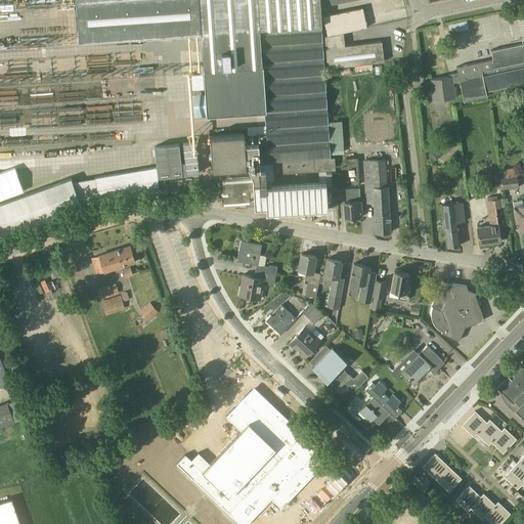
[(253,176),(253,179),(222,181),(222,177),(211,177),(211,190),(223,189),(223,203),(243,202),(249,201),(254,205),(254,207),(266,206),(267,212),(273,212),(274,213),(278,213),(279,211),(315,209),(316,210),(320,210),(321,209),(328,208),(328,207),(329,207),(328,199),(326,186),(333,186),(332,173),(326,173),(326,171),(336,170),(335,158),(331,158),(319,5),(322,4),(321,0),(75,0),(78,40),(201,32),(204,75),(205,89),(206,115),(265,112),(266,134),(248,135),(249,144),(245,144),(244,134),(210,136),(212,170),(246,168),(246,166),(248,166),(253,176)]
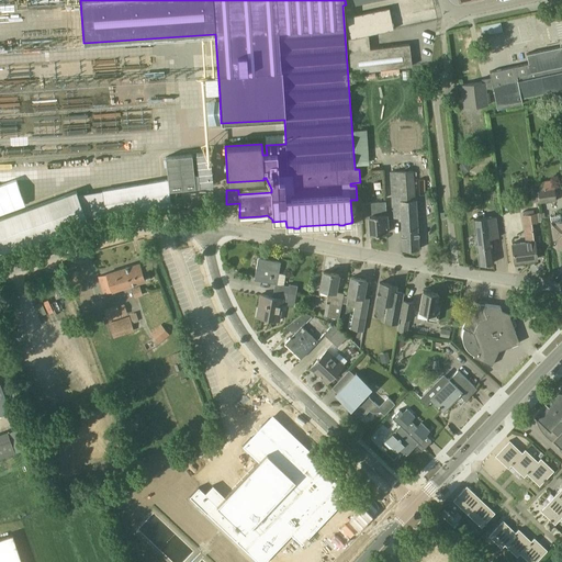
[(389,8),(377,10),(347,17),(350,37),(350,38),(368,34),(393,29),(389,8)]
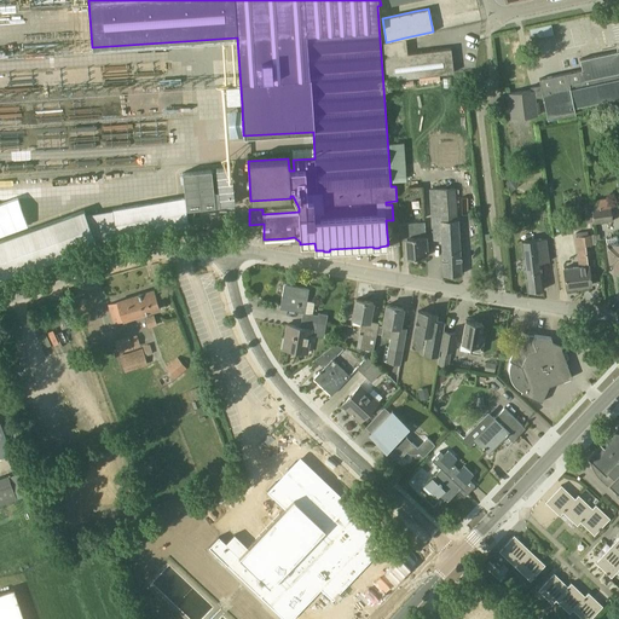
[(533,38),(554,33),(551,23),(531,28),(533,38)]
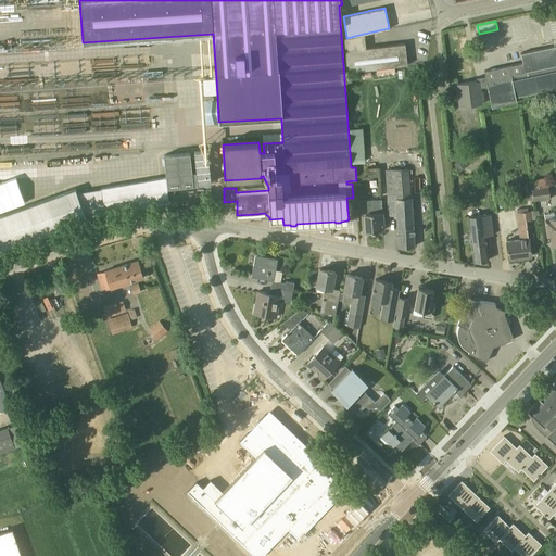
[(346,37),(344,38),(346,72),(407,65),(405,43),(366,48),(364,34),(346,38),(346,37)]
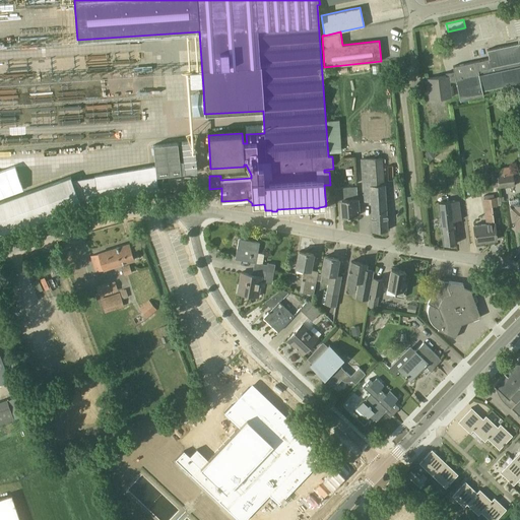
[(519,43),(486,50),(489,59),(474,62),(480,90),(482,90),(519,82),(519,43)]
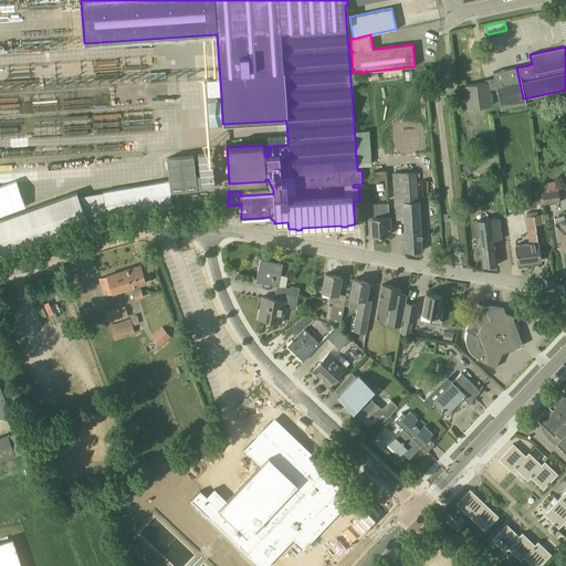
[(401,67),(383,70),(384,76),(402,74),(401,67)]
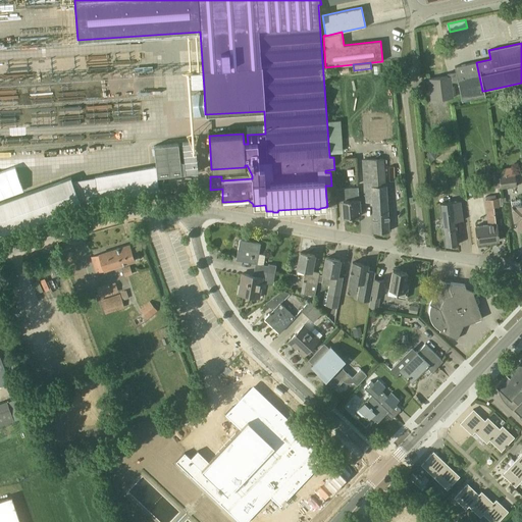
[(455,67),(457,74),(448,74),(448,75),(428,79),(431,100),(453,98),(451,82),(458,82),(462,100),(485,96),(484,91),(482,91),(476,62),(455,67)]
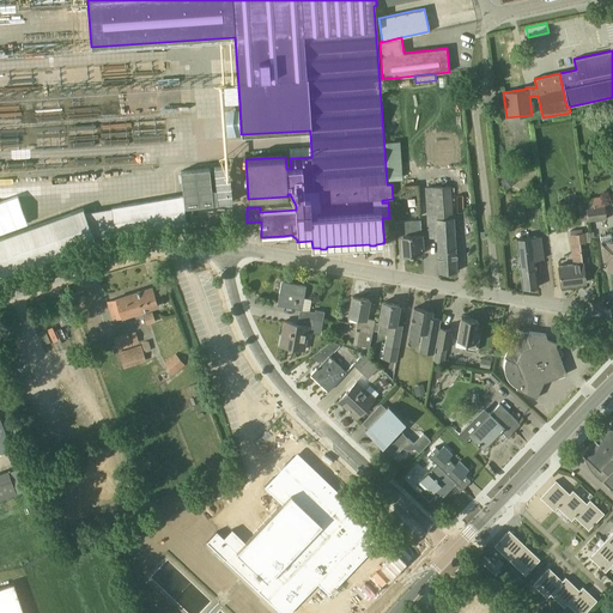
[(240,104),(238,87),(224,89),(225,105),(240,104)]
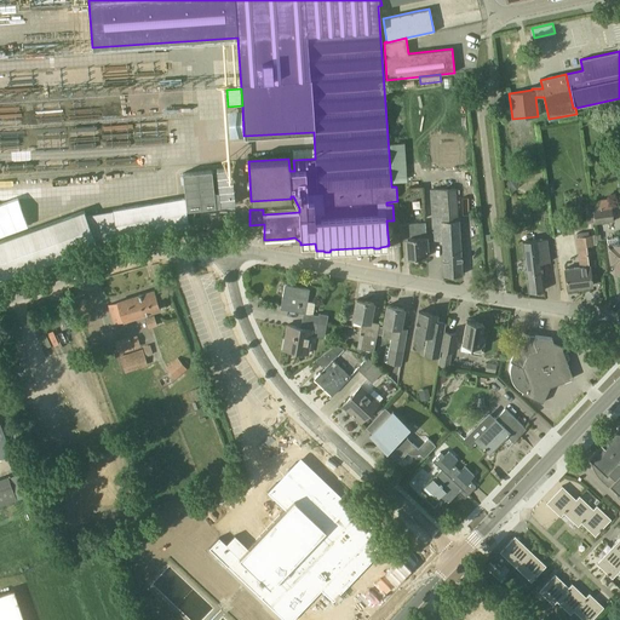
[(187,210),(194,210),(235,204),(231,167),(216,170),(218,191),(214,193),(212,170),(183,173),(185,197),(187,210)]
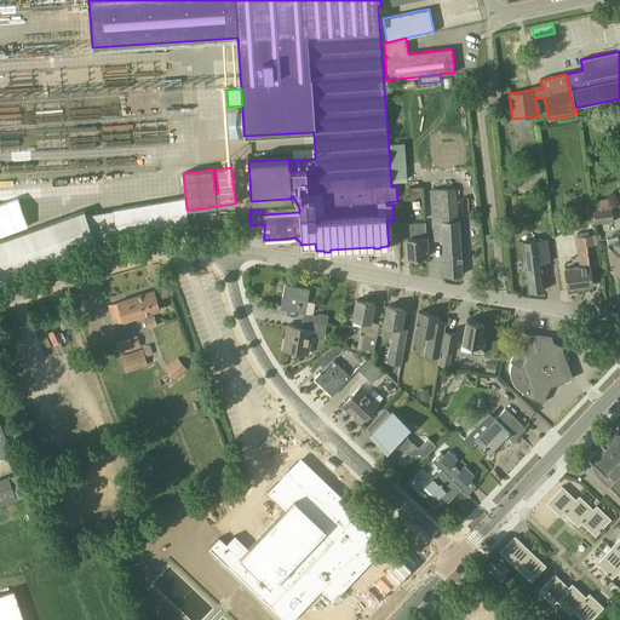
[(512,191),(521,185),(515,178),(506,183),(512,191)]
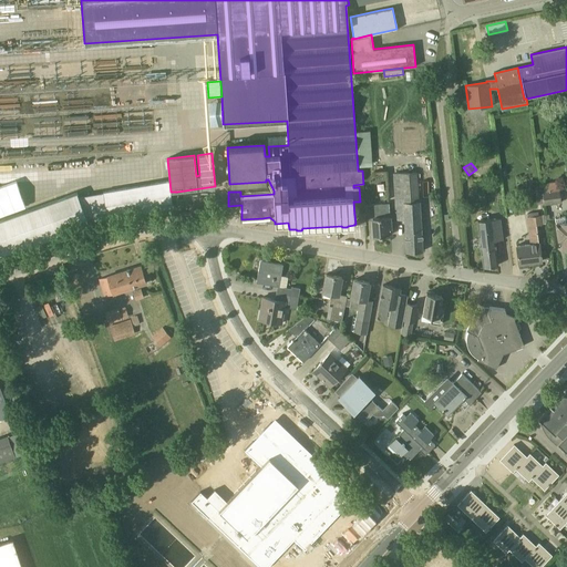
[(423,251),(420,200),(419,200),(416,173),(393,174),(397,219),(404,219),(406,253),(423,251)]
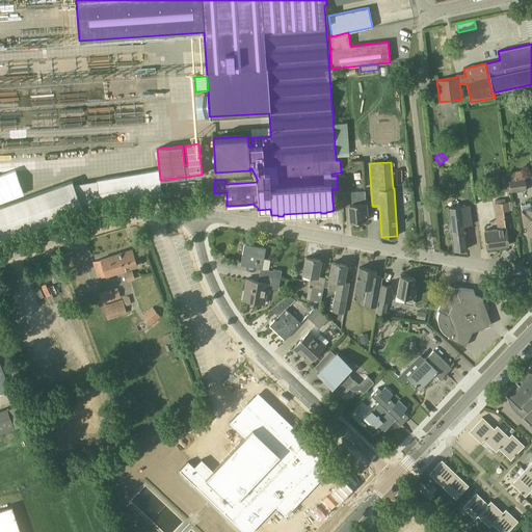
[(23,167),(0,176),(0,202),(32,190),(23,167)]
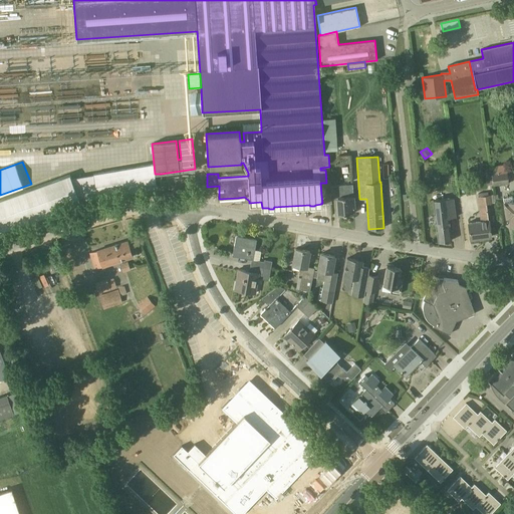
[(155,182),(153,164),(92,174),(92,175),(71,178),(69,175),(0,199),(0,231),(80,203),(79,201),(157,188),(157,189),(195,188),(195,175),(182,176),(166,176),(166,181),(155,182)]
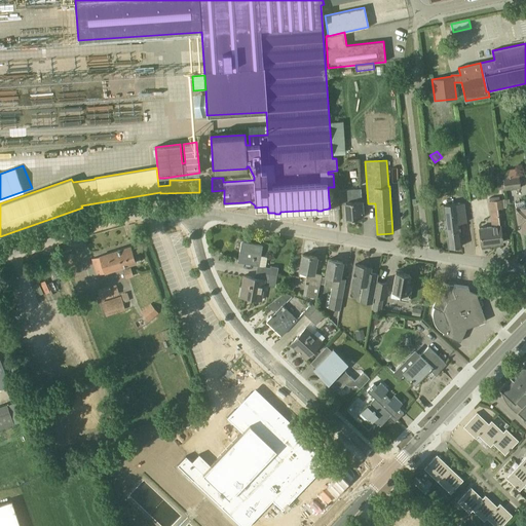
[(504,188),(520,186),(518,168),(503,170),(504,178),(503,178),(504,188)]
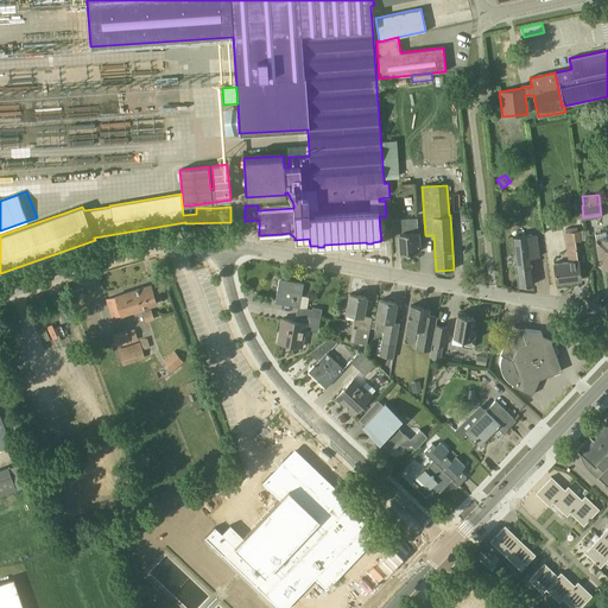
[(392,236),(399,235),(400,253),(410,253),(410,252),(419,252),(417,217),(392,220),(392,229),(392,236)]
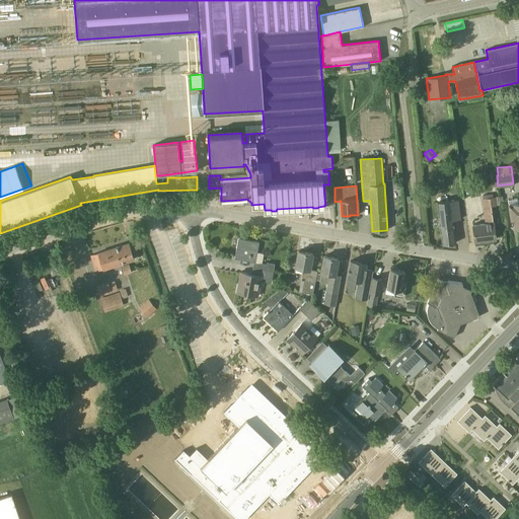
[(325,205),(335,205),(335,202),(335,196),(325,197),(325,205)]
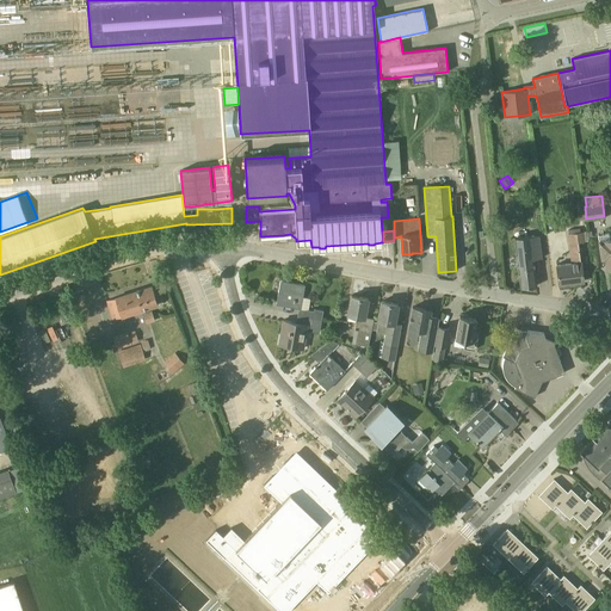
[(579,241),(587,240),(586,232),(581,233),(569,234),(568,234),(572,263),(557,265),(559,284),(584,282),(579,241)]
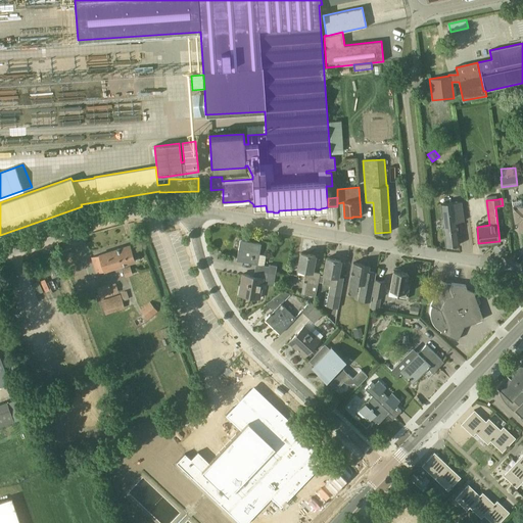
[(522,199),(512,201),(515,224),(519,224),(519,226),(520,226),(521,228),(522,229),(522,228),(522,199)]
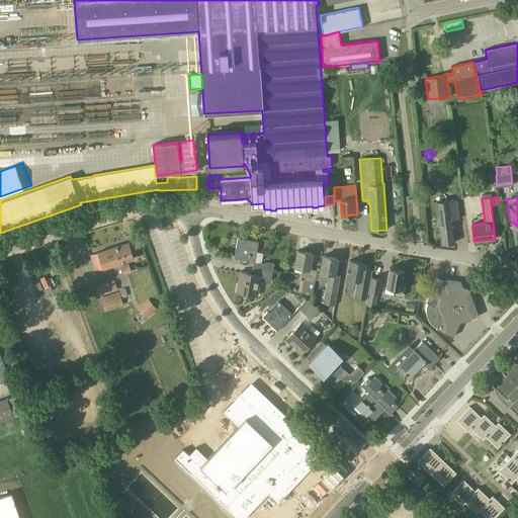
[(457,199),(454,200),(436,201),(442,244),(454,242),(452,220),(459,219),(457,199)]
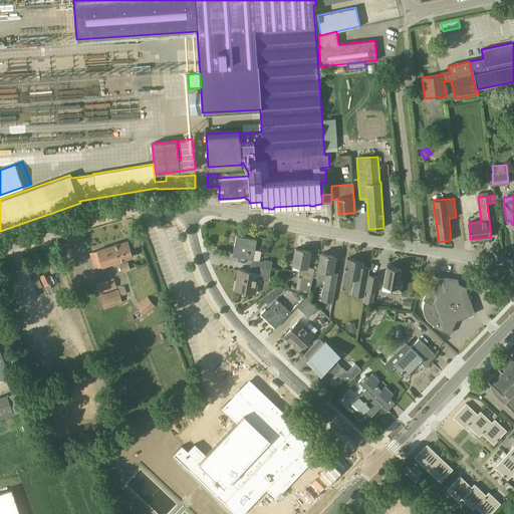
[(244,258),(251,260),(251,259),(252,259),(256,240),(236,236),(235,241),(233,253),(232,256),(238,257),(243,258),(244,258)]
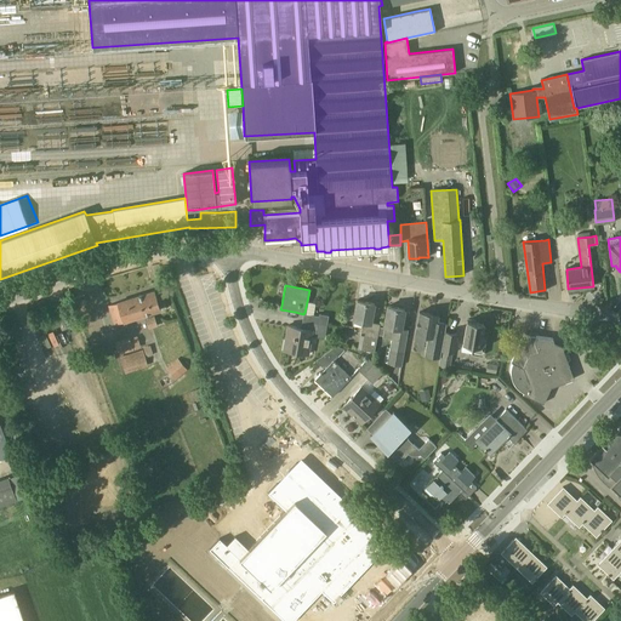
[(154,290),(152,291),(108,305),(114,324),(160,309),(154,290)]
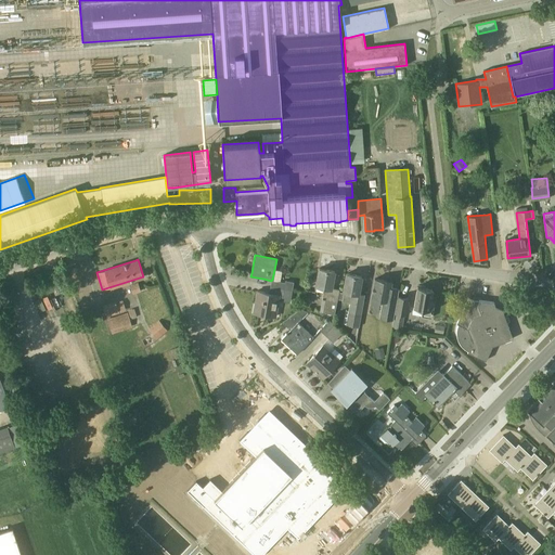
[(335,271),(319,268),(317,281),(315,285),(324,286),(322,299),(325,299),(323,312),(335,314),(337,301),(338,299),(339,292),(339,289),(332,287),(335,271)]
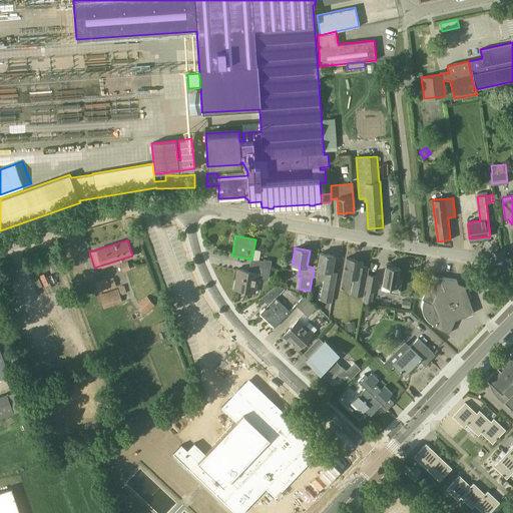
[(334,255),(333,254),(321,252),(318,265),(318,270),(318,271),(314,270),(313,277),(317,277),(316,279),(323,281),(322,287),(320,287),(318,299),(320,299),(320,300),(332,303),(338,273),(331,271),(334,255)]
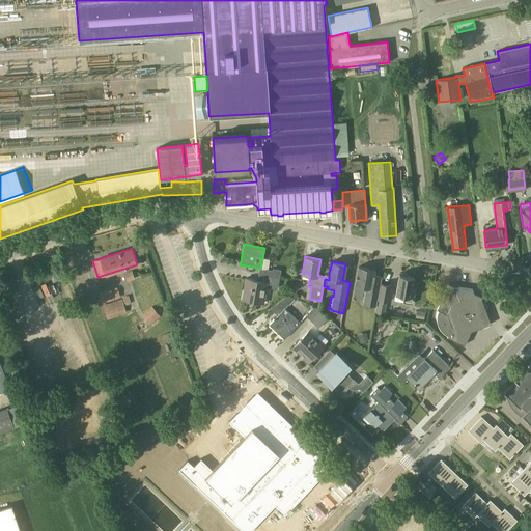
[(363,304),(376,306),(378,300),(381,283),(382,277),(375,276),(374,275),(375,270),(359,267),(356,285),(366,287),(363,304)]
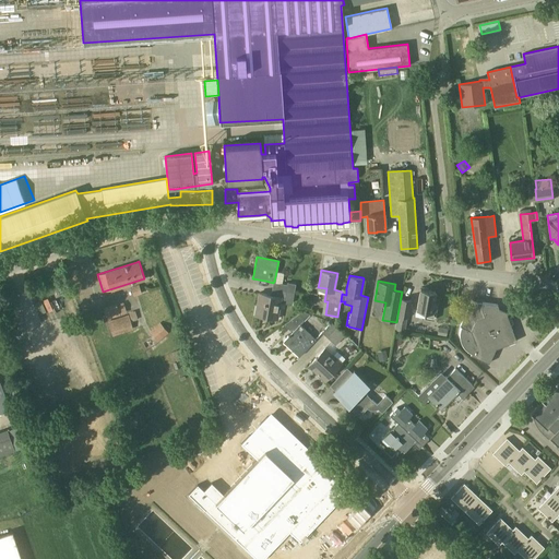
[(286,290),(295,293),(296,284),(287,283),(287,284),(274,282),(273,282),(273,283),(272,288),(286,290)]
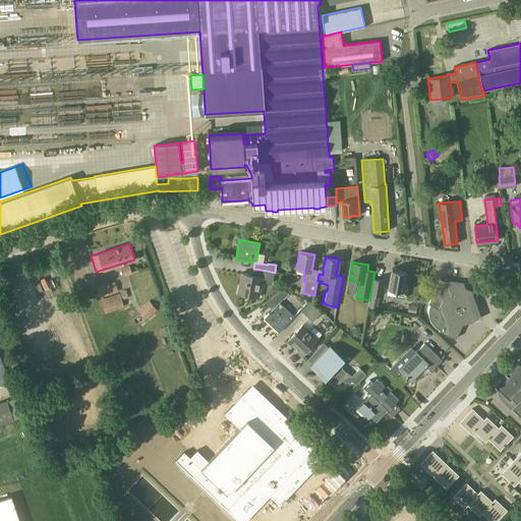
[(129,265),(122,267),(125,276),(132,274),(129,265)]
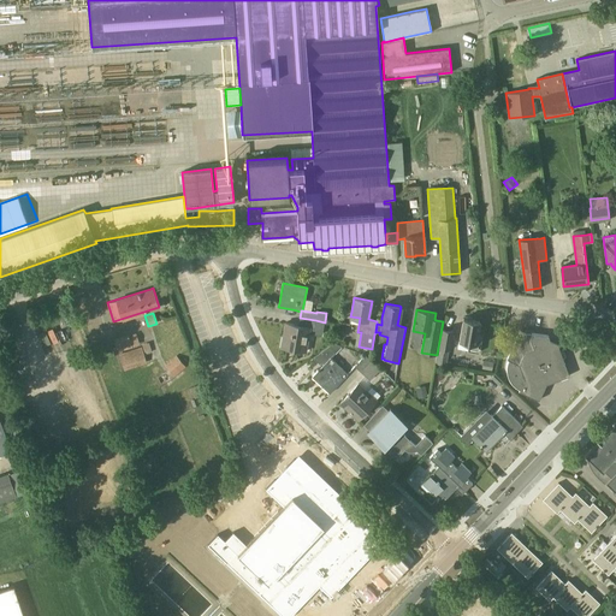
[(285,323),(280,347),(285,348),(295,349),(306,351),(311,325),(314,326),(315,320),(300,318),(298,325),(285,323)]
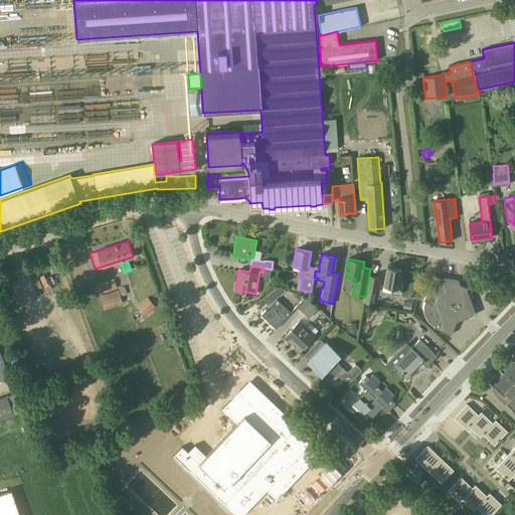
[(401,269),(387,266),(385,278),(383,286),(384,286),(383,292),(390,293),(390,294),(399,296),(402,281),(399,281),(401,269)]
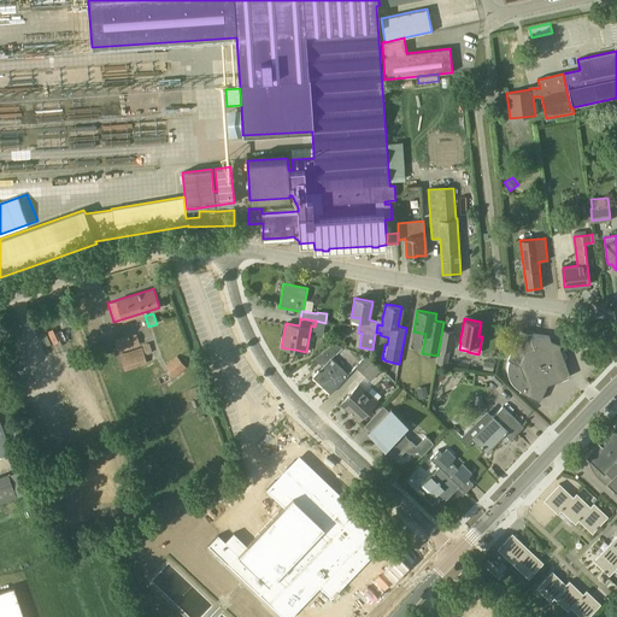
[(454,331),(442,329),(439,348),(450,351),(451,351),(454,331)]
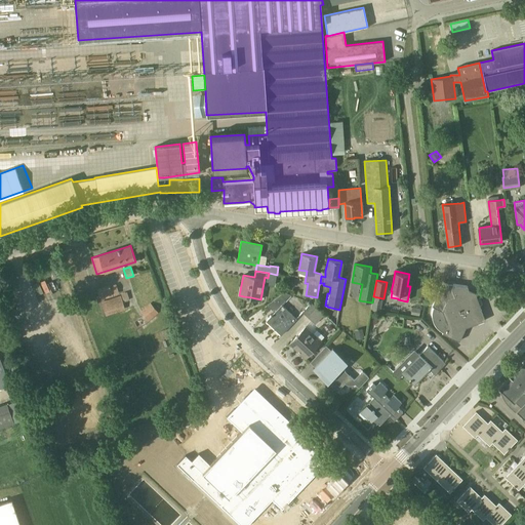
[(438,293),(432,306),(434,307),(433,308),(433,310),(432,312),(432,313),(432,315),(432,316),(432,318),(433,319),(433,321),(434,322),(435,324),(436,325),(436,326),(438,327),(439,328),(440,329),(441,330),(443,331),(442,332),(442,333),(443,333),(452,337),(459,340),(460,339),(466,327),(475,324),(483,321),(485,320),(483,314),(481,308),(482,304),(481,299),(477,297),(476,295),(477,293),(469,290),(468,286),(465,285),(454,284),(452,287),(451,286),(448,285),(443,283),(438,293)]
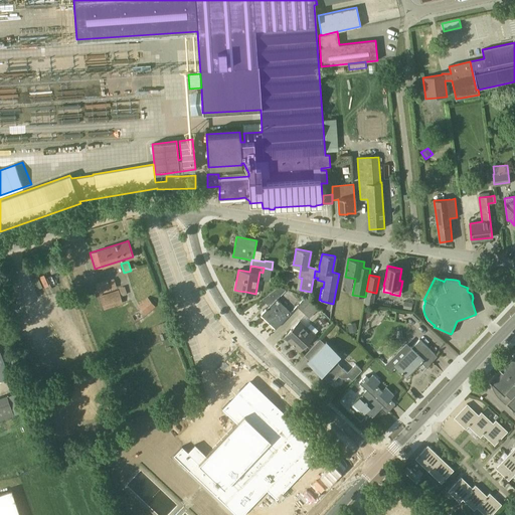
[(107,279),(96,283),(99,294),(111,290),(107,279)]
